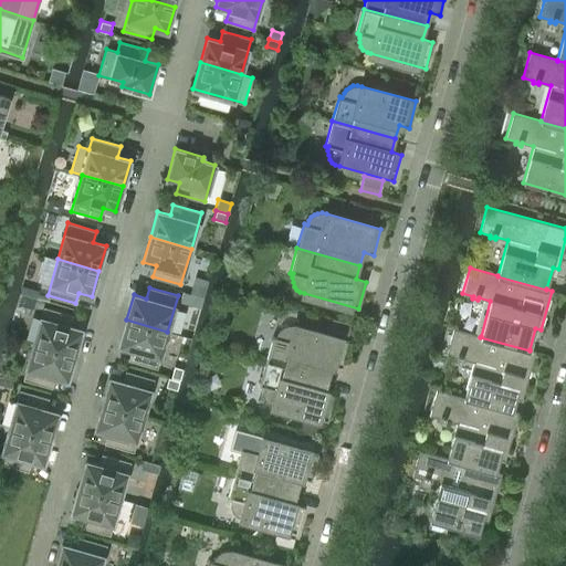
[(35,300),(22,295),(19,305),(33,310),(35,300)]
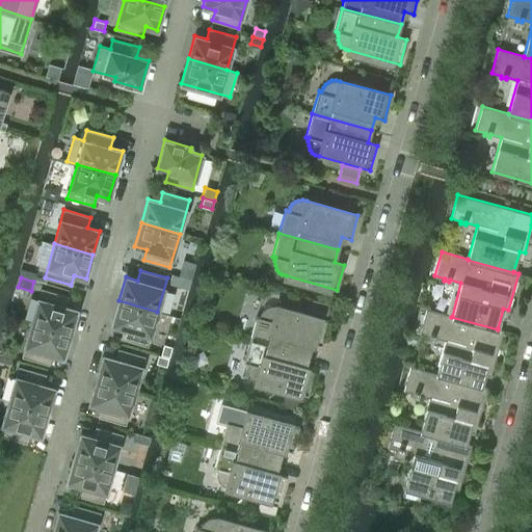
[(183,277),(180,288),(186,290),(189,280),(183,277)]
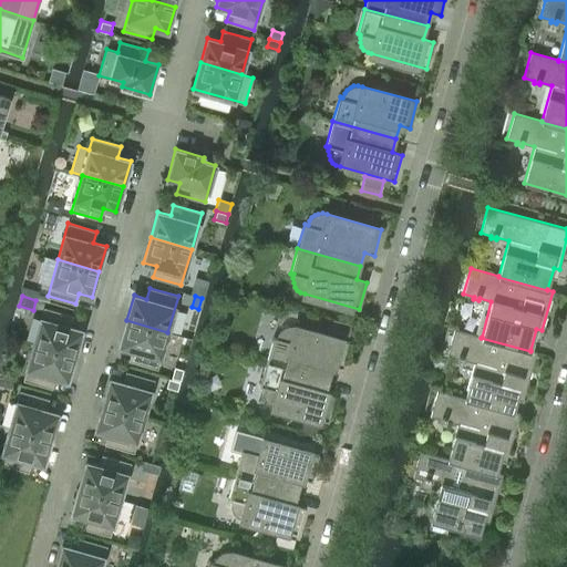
[(69,327),(72,316),(43,308),(41,319),(33,343),(74,356),(82,330),(69,327)]
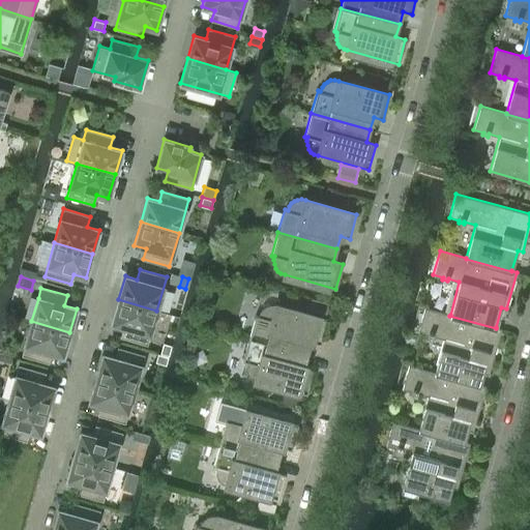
[(326,314),(329,303),(312,298),(308,308),(326,314)]
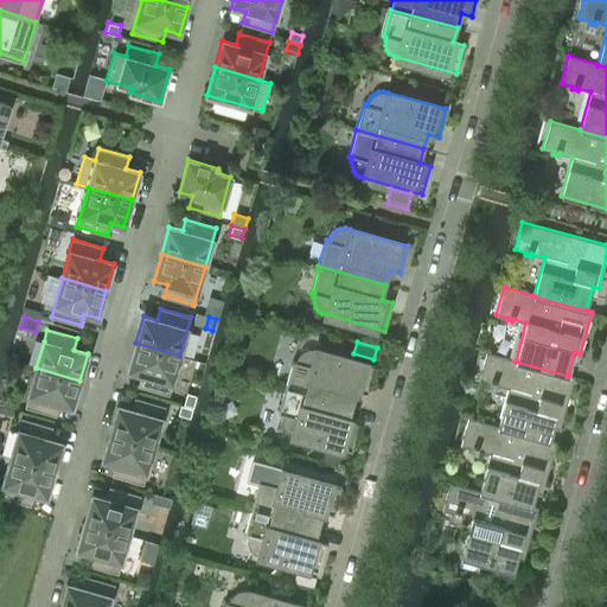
[(168,395),(179,356),(135,343),(128,370),(141,375),(138,385),(168,395)]
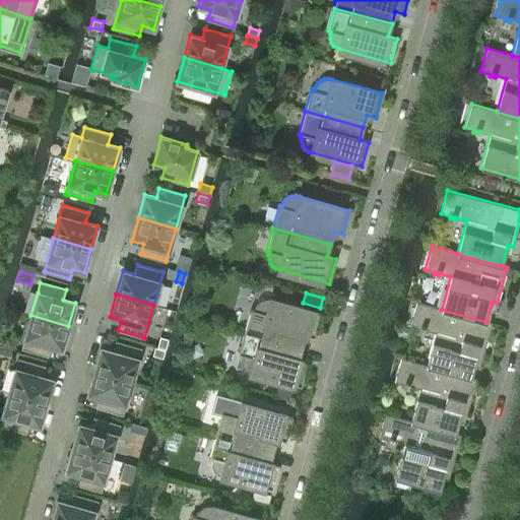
[(250,309),(244,331),(302,347),(305,335),(314,338),(321,313),(271,300),(267,299),(263,299),(260,301),(257,303),(254,306),(253,310),(250,309)]
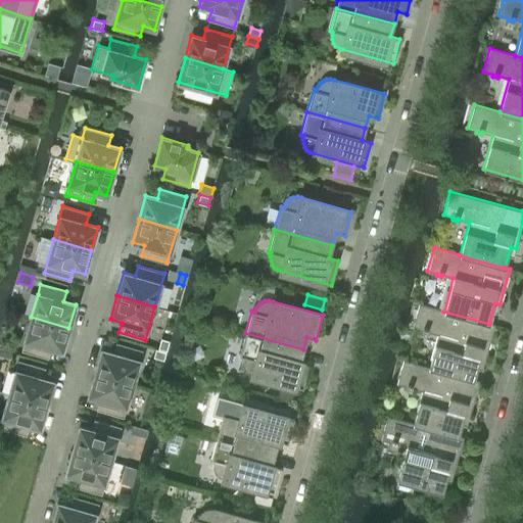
[(443,312),(444,311),(419,303),(412,327),(422,330),(421,332),(426,333),(427,331),(437,334),(428,367),(428,368),(473,380),(474,379),(479,360),(484,361),(494,325),(489,323),(489,324),(443,312)]
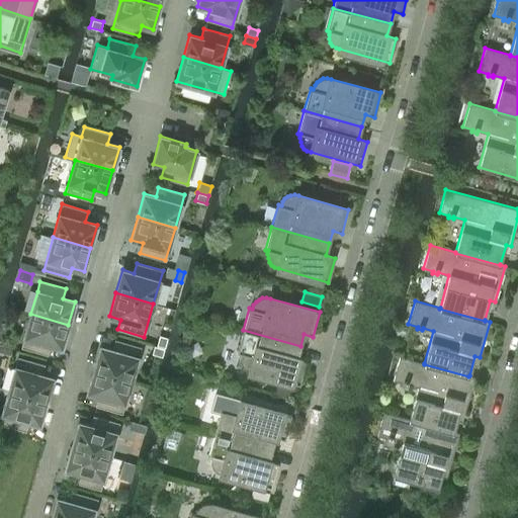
[(62,348),(68,325),(30,314),(21,347),(48,354),(50,344),(62,348)]
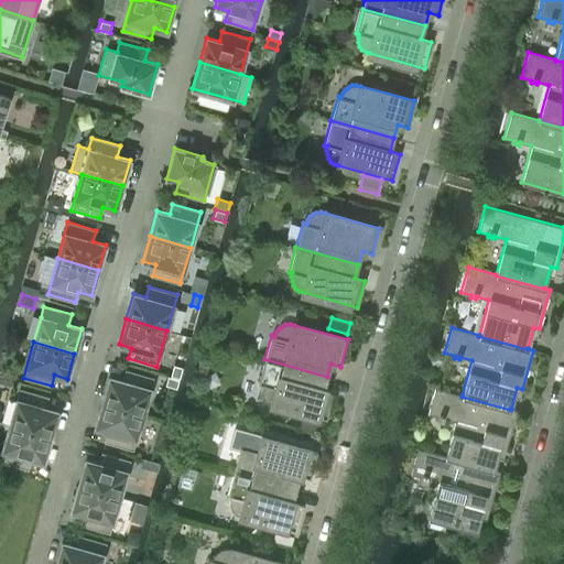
[(327,377),(264,359),(258,383),(261,384),(260,389),(260,393),(262,397),(264,400),(268,402),(272,404),(326,420),(334,392),(324,390),(327,377)]
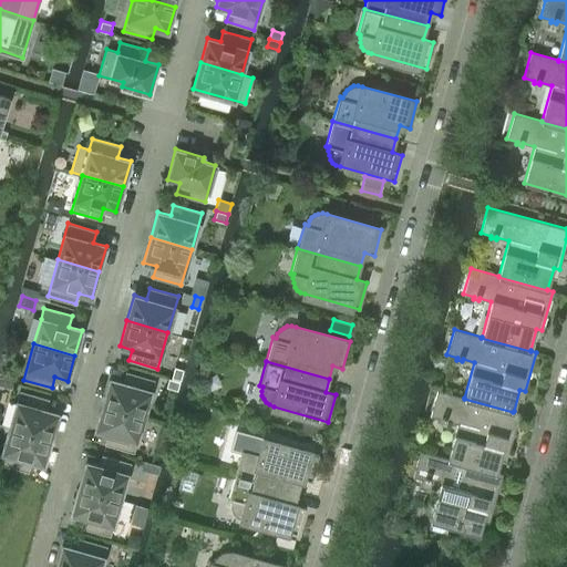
[(171,378),(181,380),(184,369),(174,367),(171,378)]
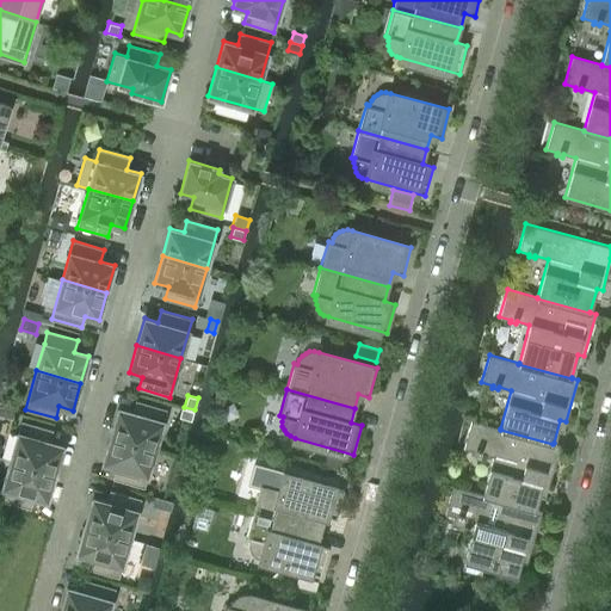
[(166,409),(135,400),(133,412),(118,408),(111,436),(155,448),(166,409)]
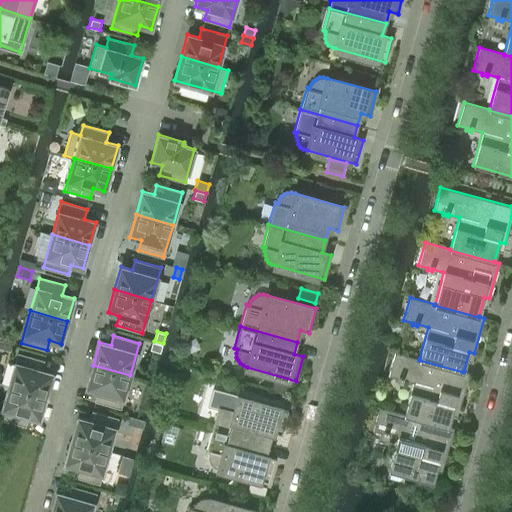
[(150,350),(160,353),(163,344),(152,341),(150,350)]
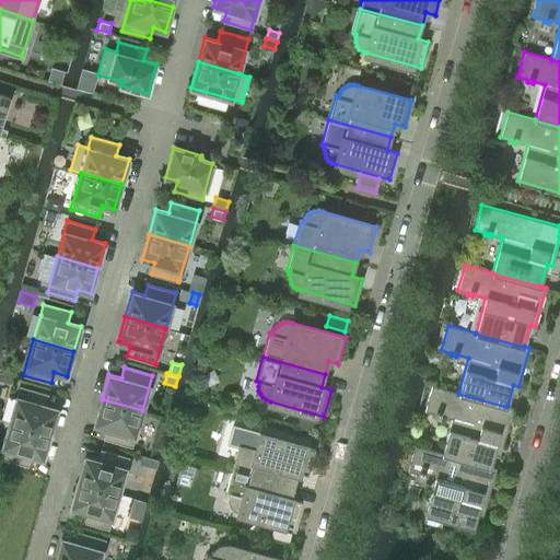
[(506,407),(458,394),(458,393),(431,385),(424,410),(434,413),(434,416),(440,417),(440,415),(452,418),(442,453),(442,454),(490,467),(490,466),(497,445),(502,446),(512,408),(508,406),(506,407)]
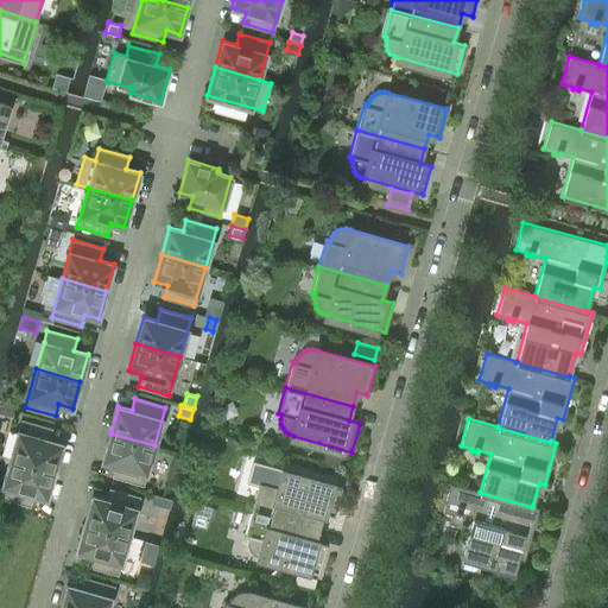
[(49,439),(52,428),(21,419),(11,457),(55,470),(62,443),(49,439)]
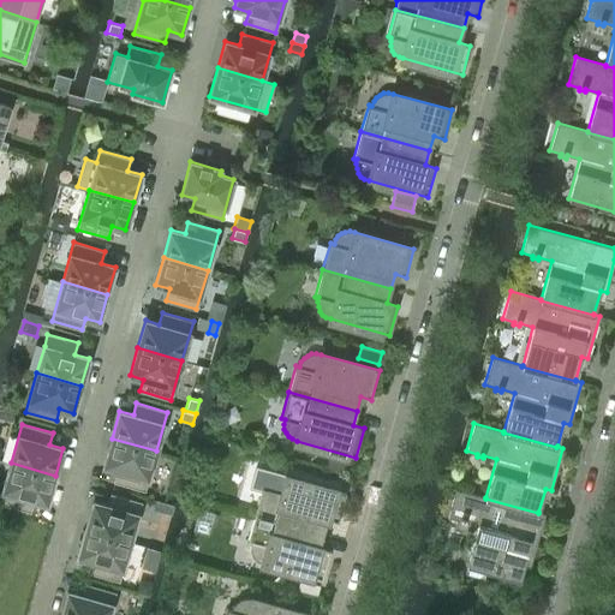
[(144,490),(156,451),(112,439),(103,466),(117,470),(114,482),(144,490)]
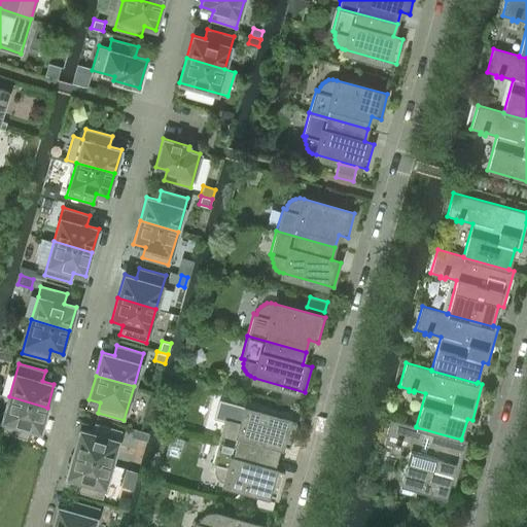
[(40,431),(47,408),(9,396),(0,427),(0,430),(26,437),(29,428),(40,431)]
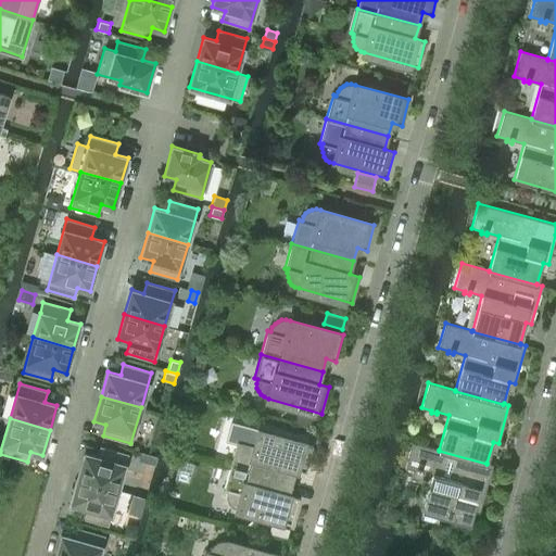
[(237,441),(230,465),(292,482),(295,469),(305,471),(313,445),(258,430),(255,430),(251,430),(247,431),(243,434),(241,438),(240,441),(237,441)]
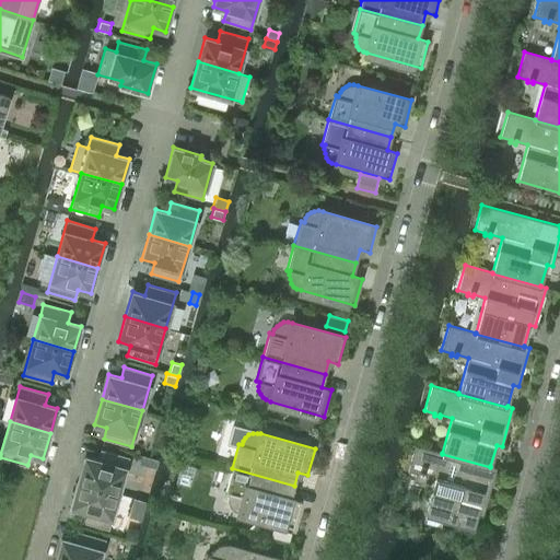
[(485,506),(496,468),(490,466),(490,467),(442,454),(442,453),(415,445),(407,470),(418,474),(417,476),(422,478),(423,475),(434,478),(424,514),(428,515),(426,522),(441,526),(442,520),(474,528),(479,505),(485,506)]
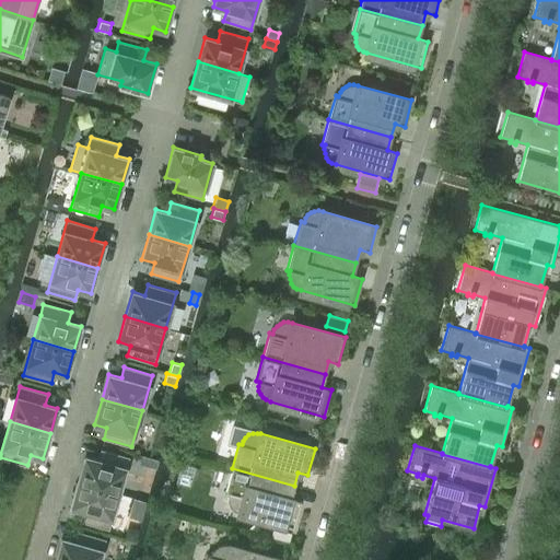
[(129,457),(101,448),(97,459),(85,456),(78,481),(118,493),(129,457)]
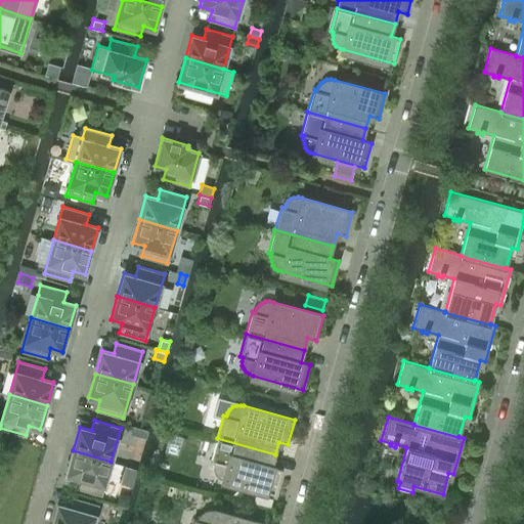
[(275,454),(217,438),(211,461),(214,462),(213,466),(213,469),(214,473),(217,476),(220,478),(223,479),(274,493),(281,469),(272,467),(275,454)]
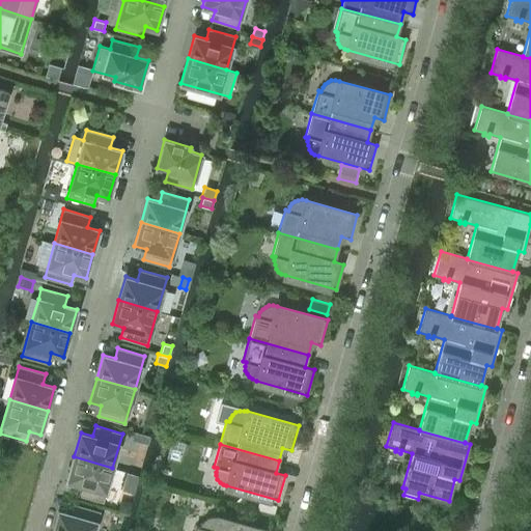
[(106,491),(112,468),(74,456),(67,480),(79,483),(76,494),(103,501),(106,491)]
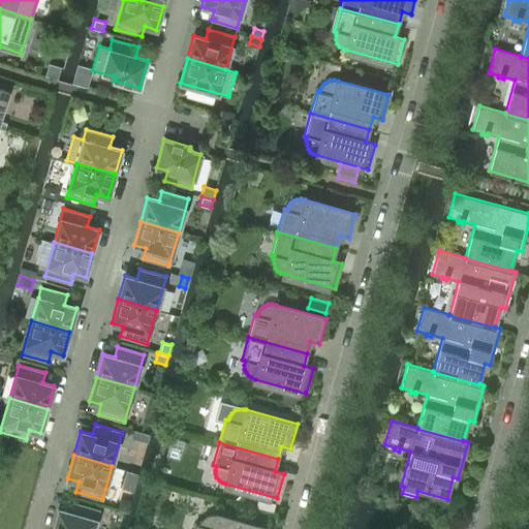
[(115,507),(124,510),(126,502),(117,499),(115,507)]
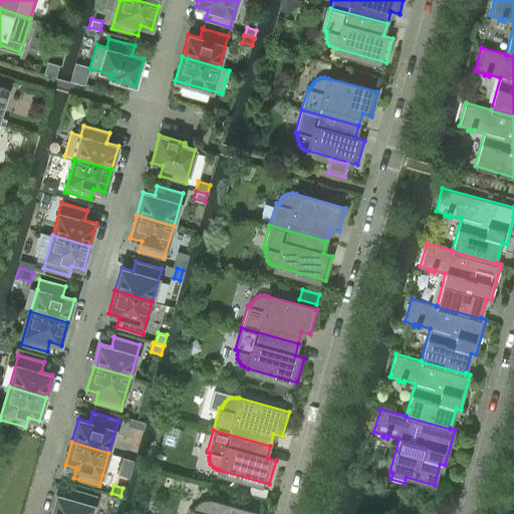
[(90,513),(96,495),(71,487),(68,497),(56,494),(50,513),(90,513)]
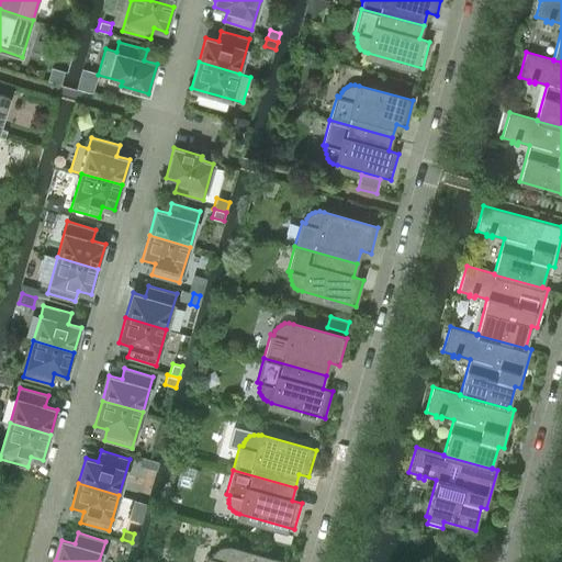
[(209,557),(206,561),(284,561),(231,547),(226,547),(223,547),(218,548),(215,550),(213,554),(212,558),(209,557)]
